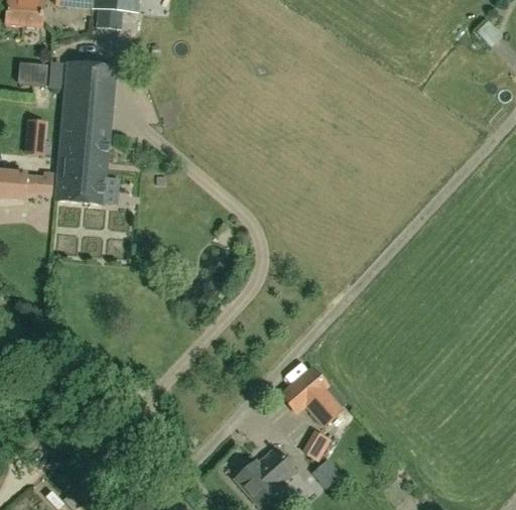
[(7,0),(6,24),(42,26),(43,0),(41,0),(7,0)]
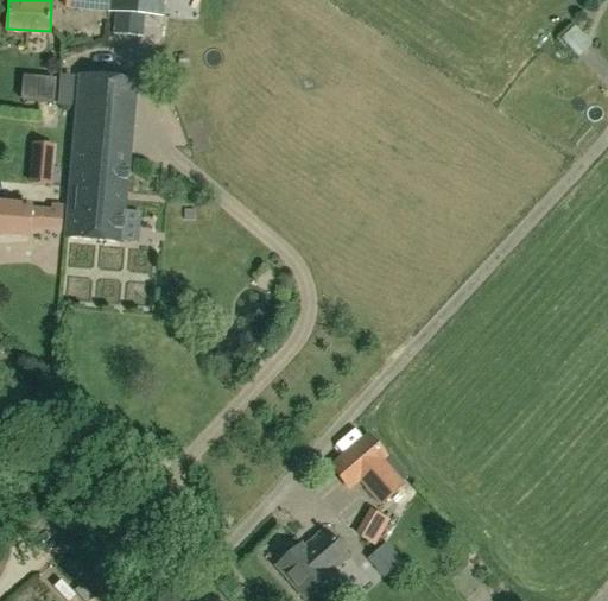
[(112,0),(112,6),(118,7),(115,31),(144,33),(146,10),(164,11),(165,0),(112,0)]
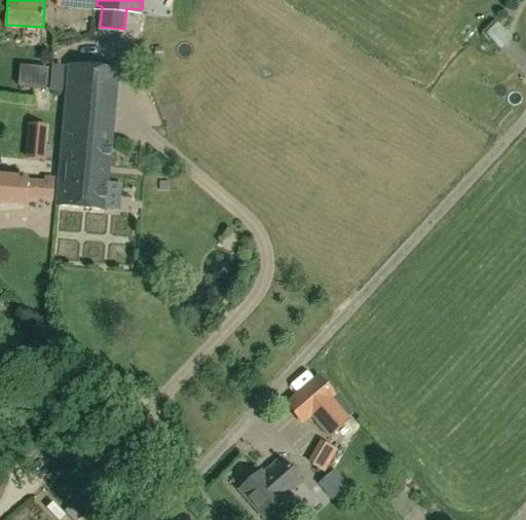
[(132,39),(149,37),(146,10),(129,11),(132,39)]
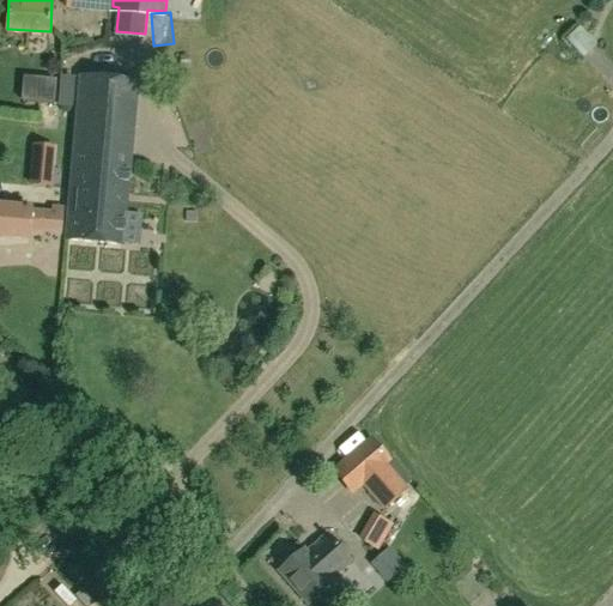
[(70,206),(67,230),(67,236),(122,241),(137,78),(82,73),(70,206)]
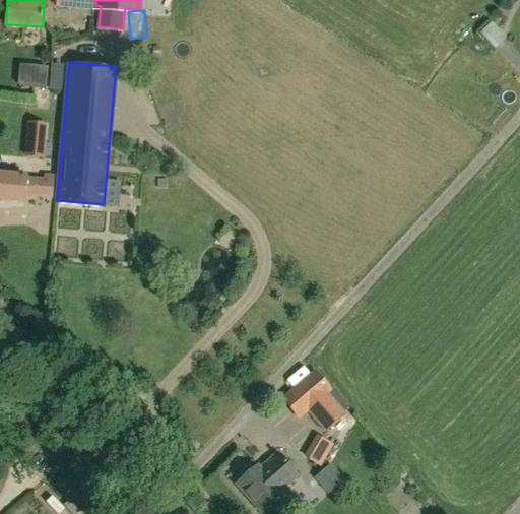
[(44,154),(45,134),(28,132),(27,153),(44,154)]
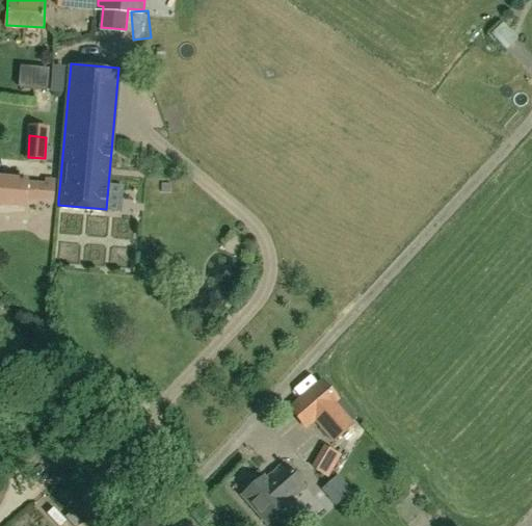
[(58,200),(60,179),(47,178),(46,182),(28,181),(28,178),(0,175),(0,203),(26,205),(26,196),(58,200)]
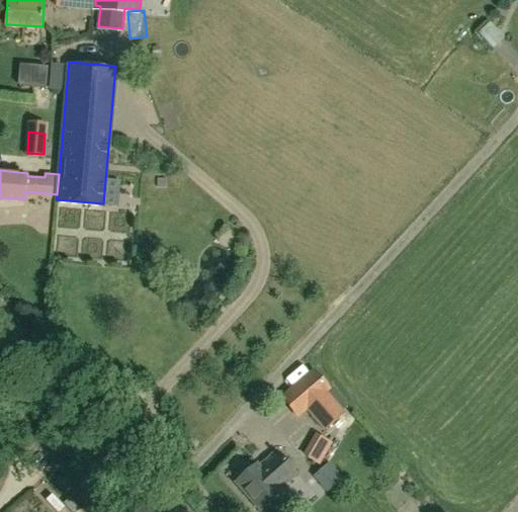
[(308,406),(325,426),(344,411),(327,390),(331,387),(315,367),(283,395),(298,413),(308,406)]
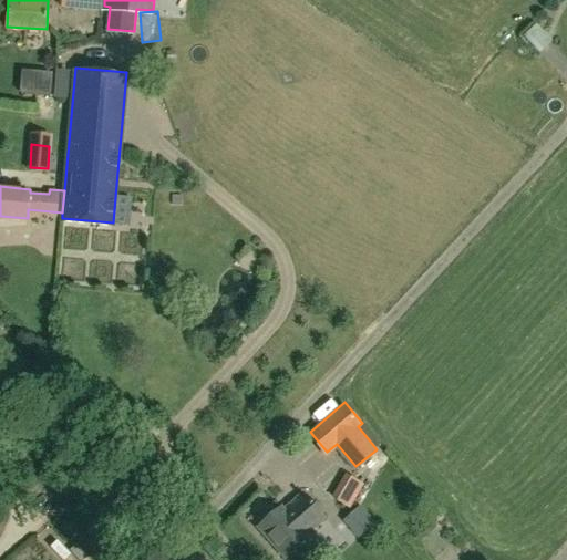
[(354,468),(337,479),(347,496),(366,485),(354,468)]
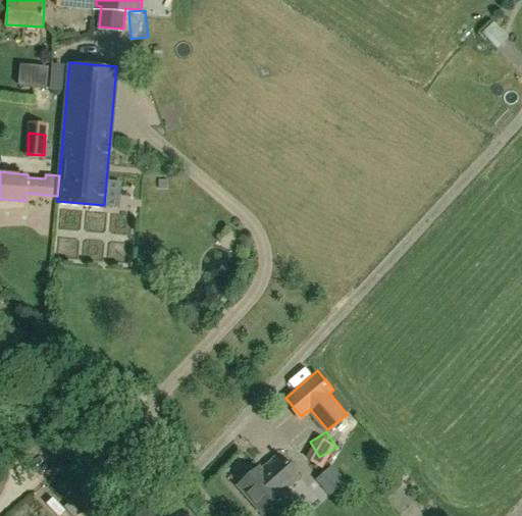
[(300,475),(279,451),(260,466),(258,464),(237,481),(262,511),(282,493),(281,491),(300,475)]
